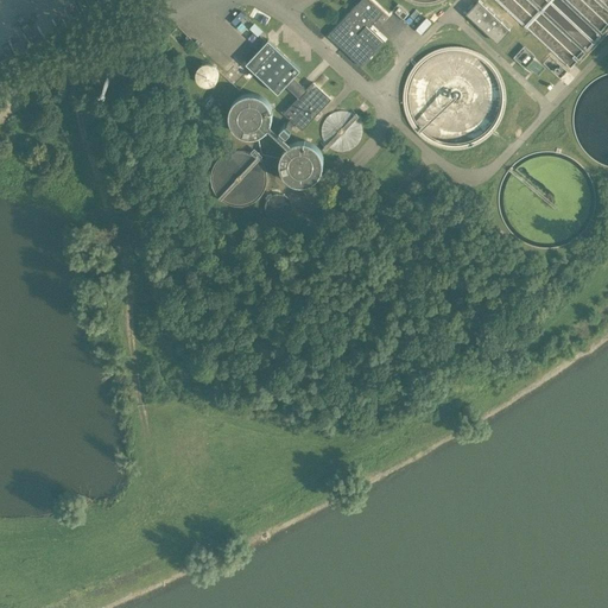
[(362,0),(330,35),(361,64),(384,40),(368,26),(382,11),(371,0),(362,0)]
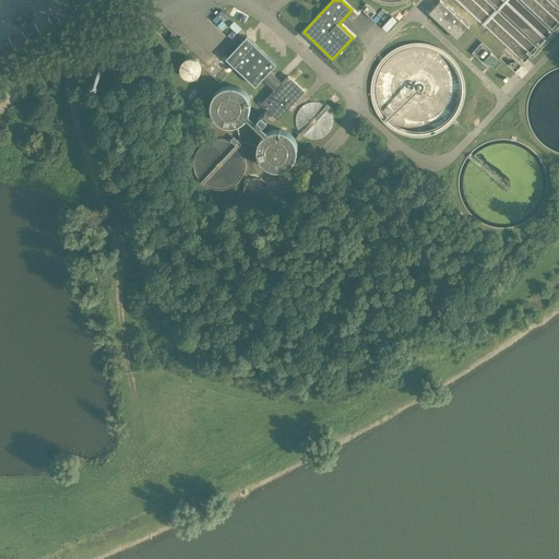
[(439,0),(429,12),(458,38),(468,26),(440,0),(439,0)]
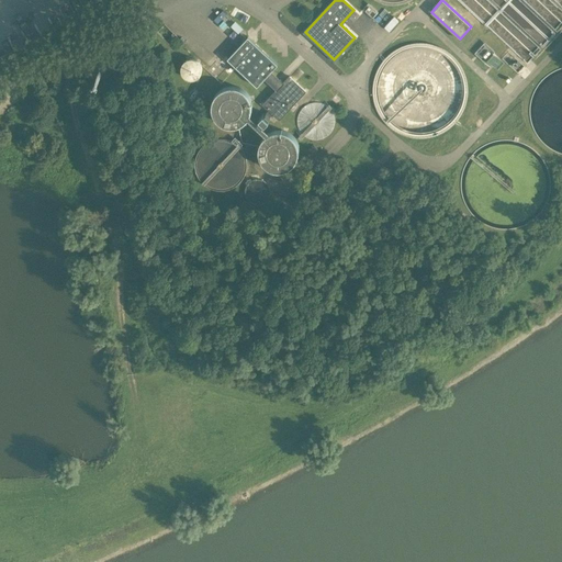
[(278,119),(305,90),(290,76),(283,83),(271,71),(278,64),(248,36),(227,58),(257,86),(263,78),(277,91),(263,104),(269,110),(265,114),(263,114),(259,119),(260,119),(258,121),(262,125),(263,123),(265,124),(269,120),(268,119),(272,113),(278,119)]
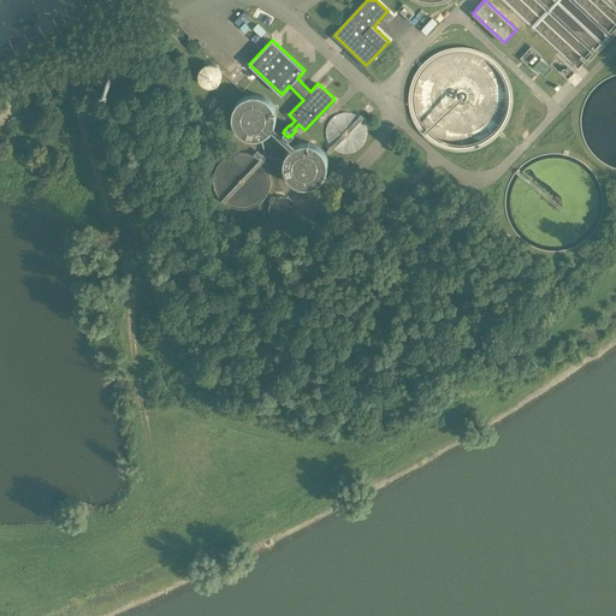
[(540,58),(529,47),(522,55),(533,65),(538,70),(538,71),(545,77),(552,69),(540,58)]
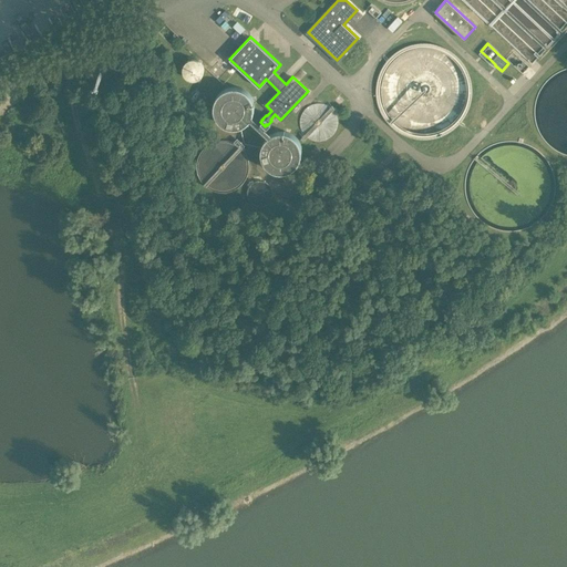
[(204,72),(204,68),(203,64),(199,62),(196,60),(193,60),(189,60),(186,62),(184,64),(183,68),(182,71),(183,75),(185,78),(187,80),(191,82),(195,82),(198,81),(200,79),(203,75),(204,72)]
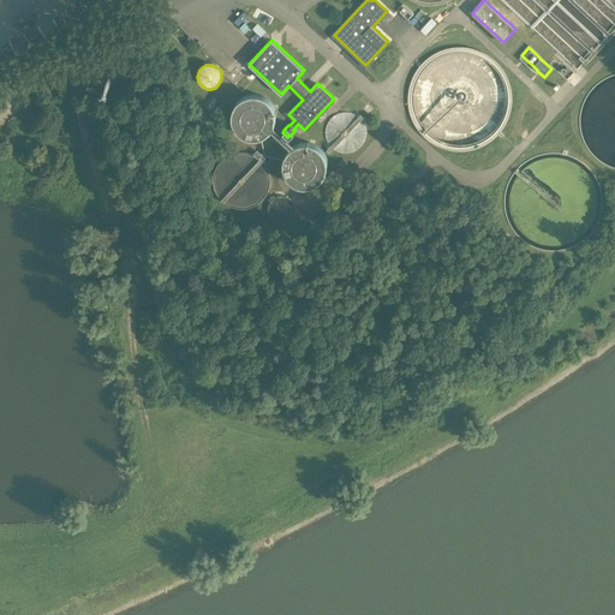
[(113,70),(119,81),(125,78),(120,66),(113,70)]
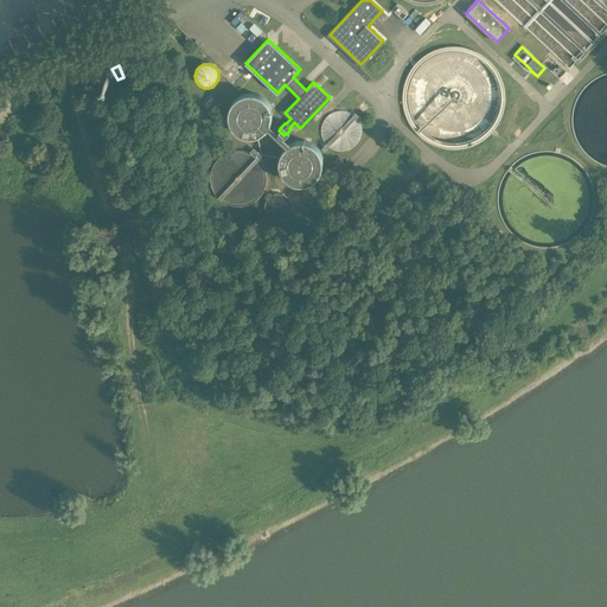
[(270,114),(268,108),(264,102),(259,98),(253,96),(246,97),(240,100),(234,103),(230,109),(229,116),(230,122),(232,129),(237,134),(243,136),(250,138),(257,136),(263,133),(268,128),(270,121),(270,114)]
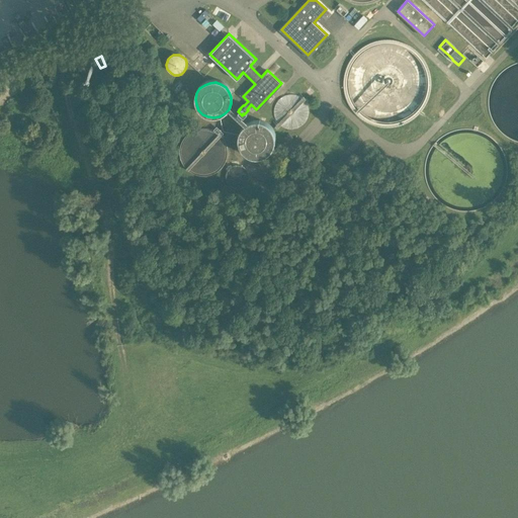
[(309,106),(306,101),(301,97),(296,94),(290,94),(284,95),(280,98),(276,103),(274,108),(274,114),(275,119),(279,124),(283,127),(289,130),(295,128),(300,126),(306,122),(309,117),(310,112),(309,106)]
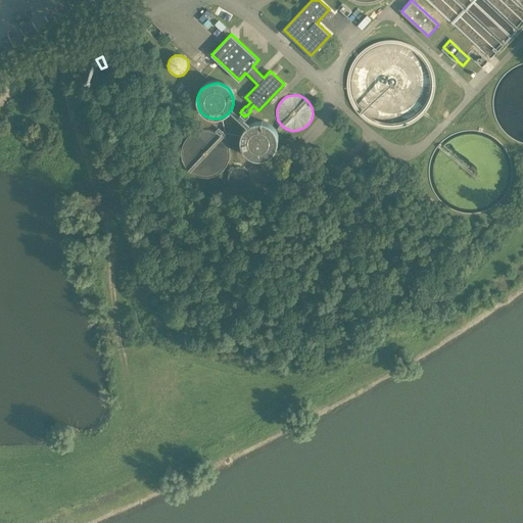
[(276,138),(274,133),(270,128),(264,126),(258,125),(253,126),(248,128),(244,132),(242,137),(241,142),(242,148),(245,153),(249,157),(255,159),(262,159),(267,158),(272,154),(275,149),(277,144),(276,138)]
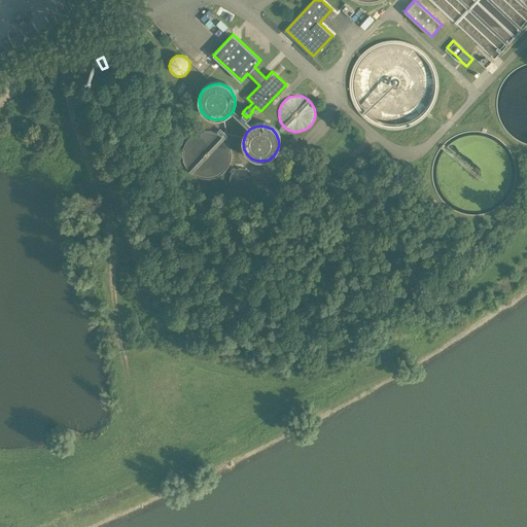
[(223,197),(235,204),(240,195),(229,187),(223,197)]
